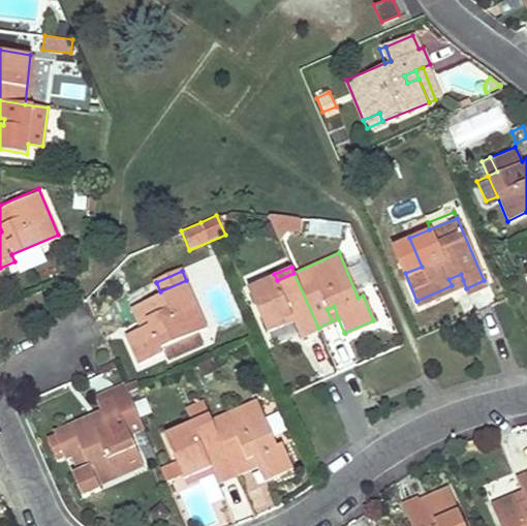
[(274,274),(247,286),(266,331),(281,325),(278,317),(289,312),(293,319),(300,336),(318,328),(293,273),(277,280),(274,274)]
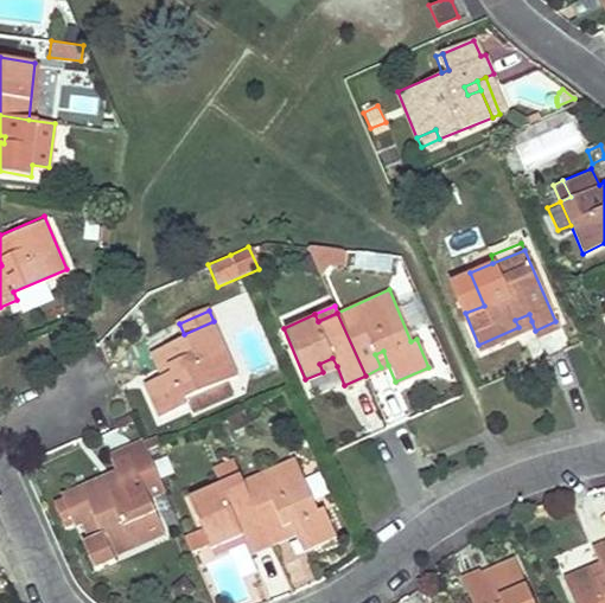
[(532,321),(529,314),(515,320),(518,327),(532,321)]
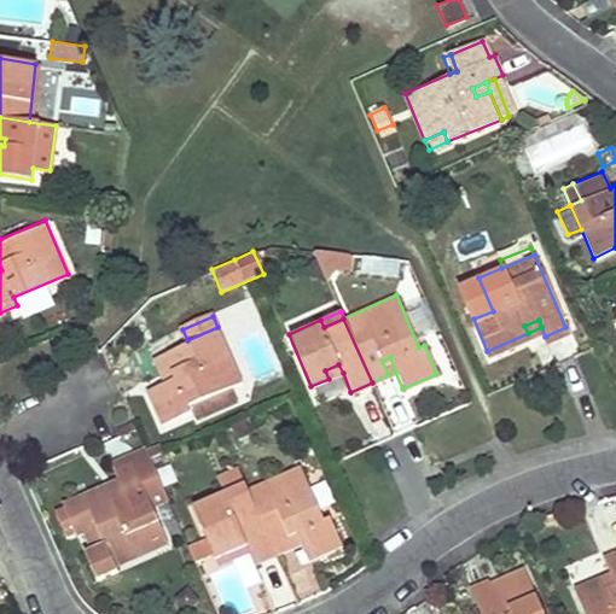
[(187,340),(151,356),(158,372),(170,367),(174,374),(162,379),(144,387),(160,422),(191,408),(187,401),(225,385),(240,378),(218,327),(187,340)]
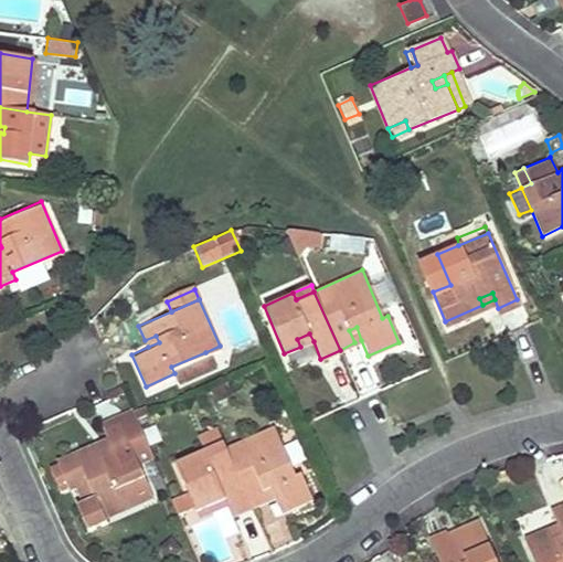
[(361,340),(357,327),(349,330),(354,342),(361,340)]
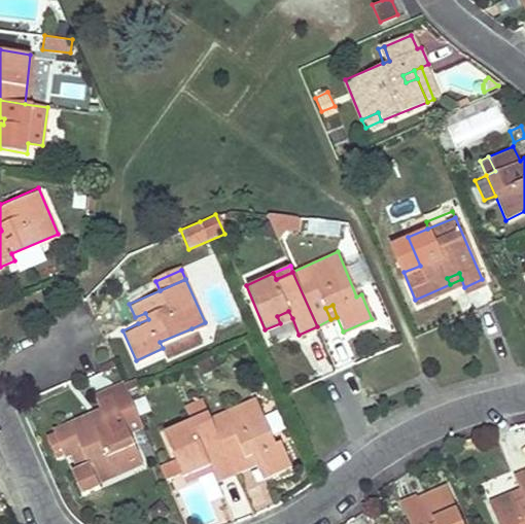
[(288,311),(277,316),(280,323),(292,318),(288,311)]
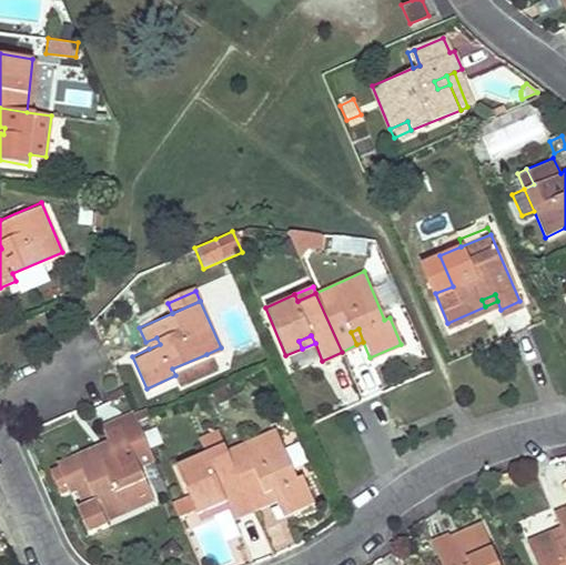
[(157,338),(145,342),(149,349),(160,344),(157,338)]
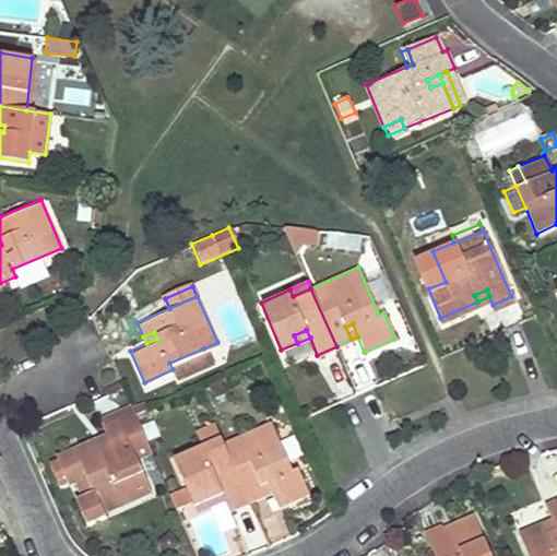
[(203,349),(169,363),(173,369),(177,379),(210,364),(203,349)]
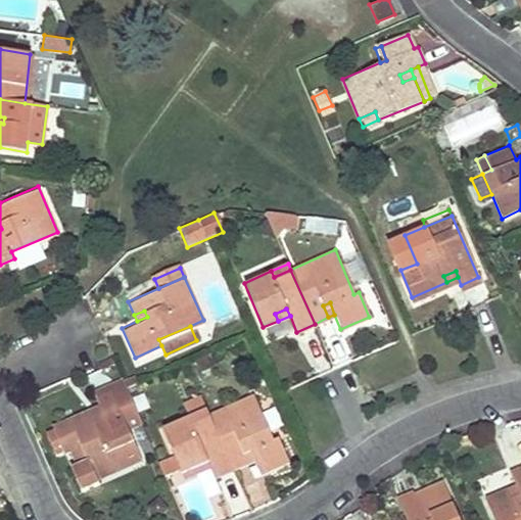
[(100,372),(115,365),(111,356),(96,362),(100,372)]
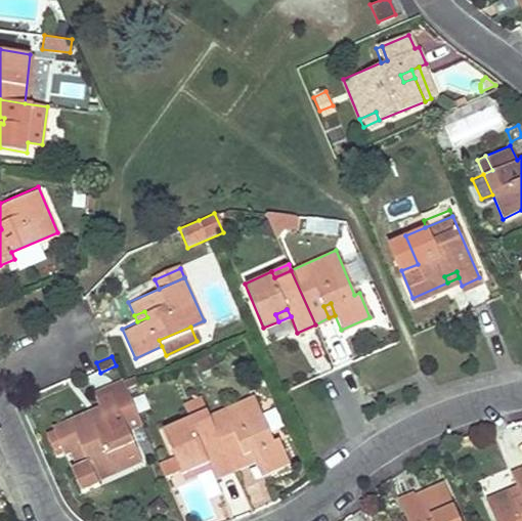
[(127,427),(141,422),(137,414),(131,399),(125,385),(122,379),(92,391),(98,404),(100,410),(90,416),(87,409),(51,425),(53,429),(46,432),(55,454),(63,450),(63,451),(75,446),(82,462),(71,467),(81,490),(97,482),(96,478),(93,472),(138,451),(127,427)]
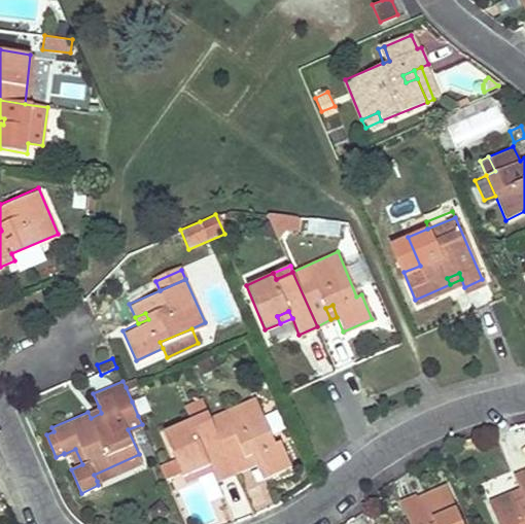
[(183,406),(188,418),(191,424),(210,416),(202,396),(183,406)]
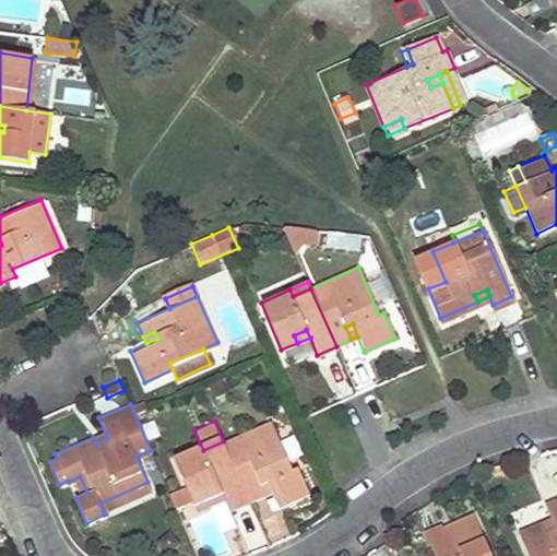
[(271,421),(223,441),(247,501),(265,494),(260,483),(267,480),(271,491),(279,507),(309,494),(297,466),(291,469),(271,421)]
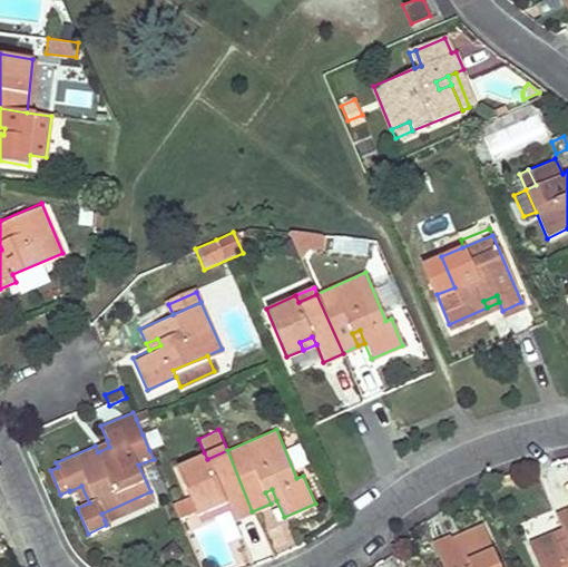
[(152,430),(143,434),(149,450),(159,447),(152,430)]
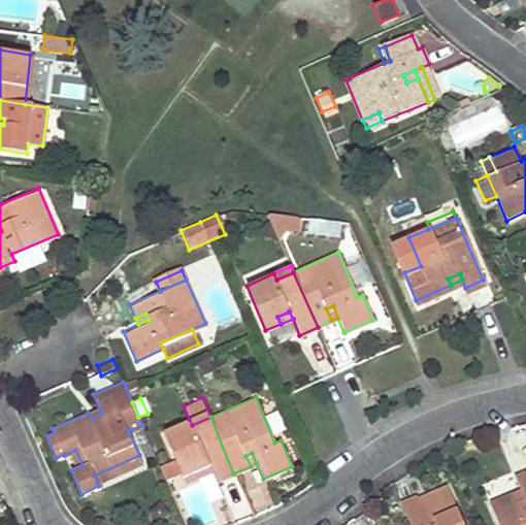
[(99,407),(88,413),(91,419),(101,414),(99,407)]
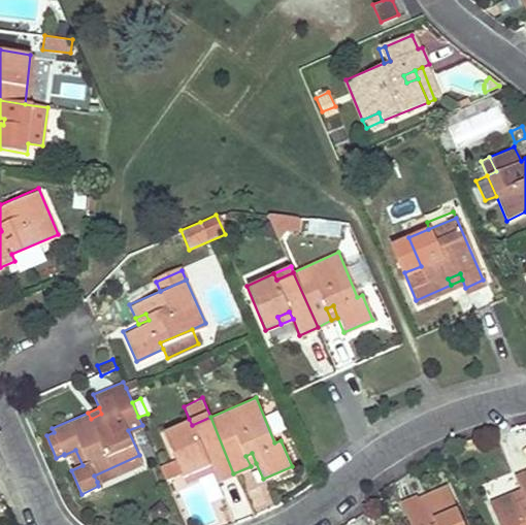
[(189,419),(163,430),(182,476),(198,468),(196,462),(206,457),(209,464),(217,481),(233,473),(210,417),(192,425),(189,419)]
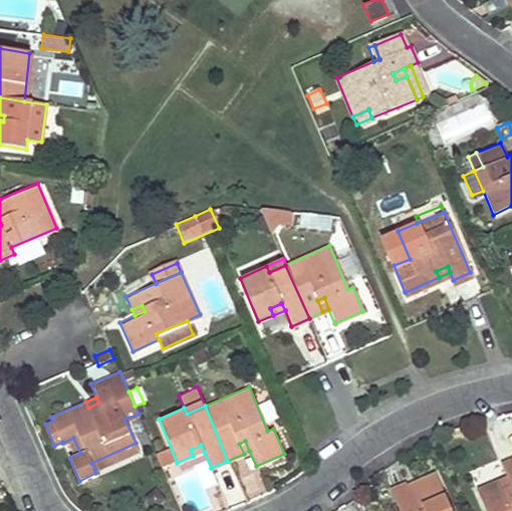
[(245,441),(239,444),(244,454),(249,451),(245,441)]
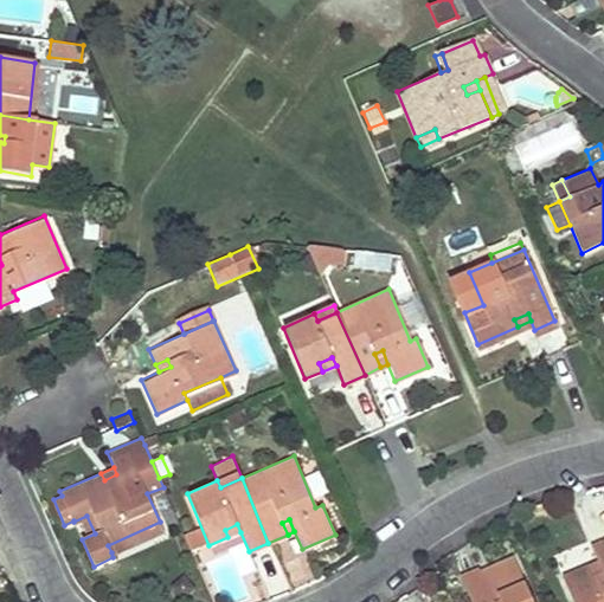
[(164,530),(160,522),(108,545),(111,552),(164,530)]
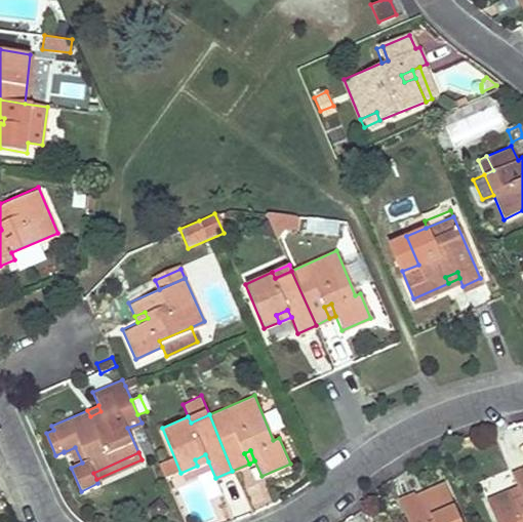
[(205,454),(195,459),(197,466),(208,462),(205,454)]
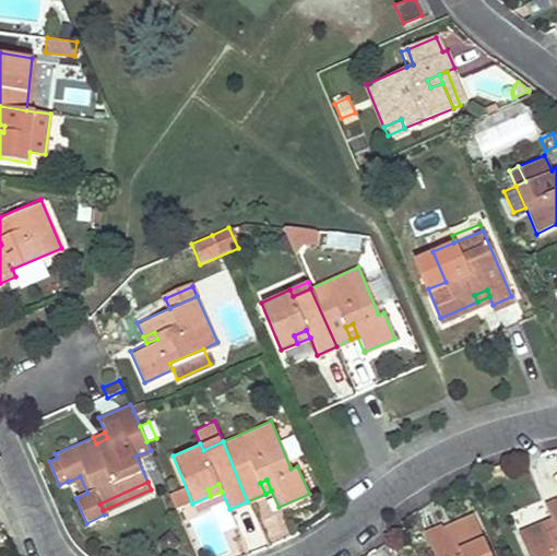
[(181,488),(169,493),(175,505),(187,499),(181,488)]
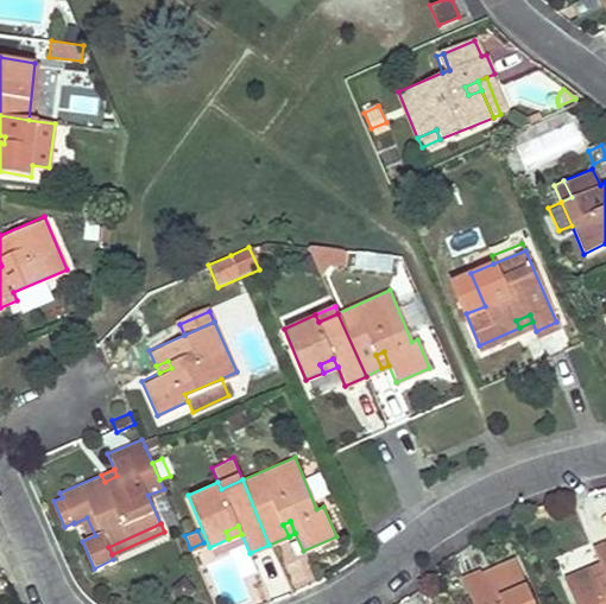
[(591,566),(565,577),(575,603),(605,603),(605,541),(593,547),(599,563),(604,572),(595,576),(591,566)]
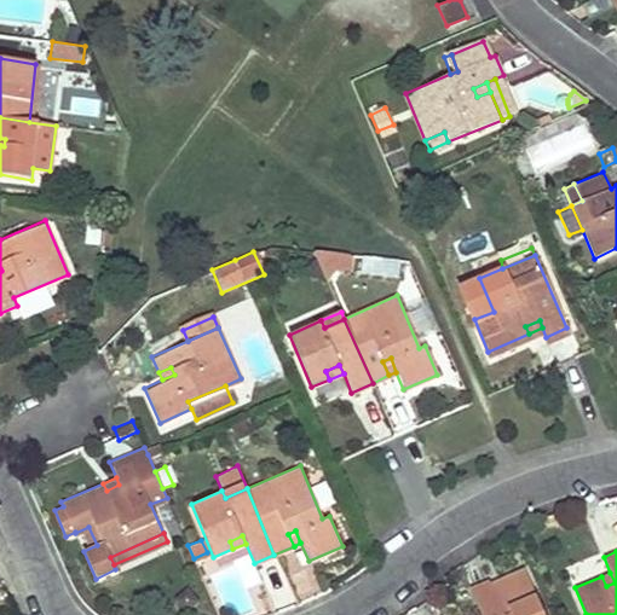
[(534,591),(524,569),(490,584),(503,614),(512,614),(507,602),(534,591)]
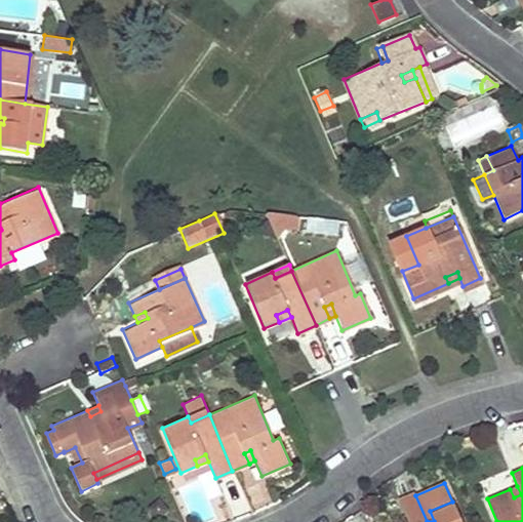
[(521,494),(517,486),(510,489),(514,497),(521,494)]
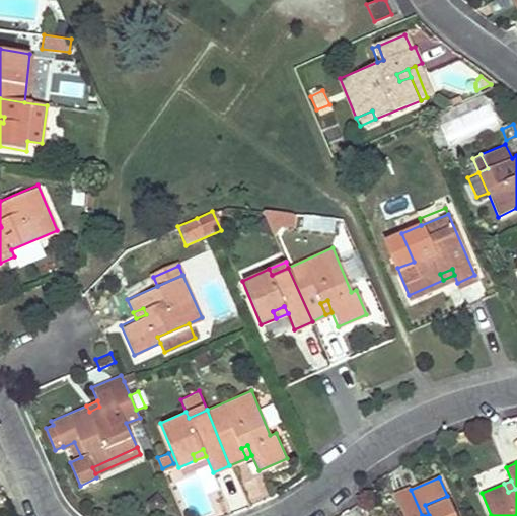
[(402,515),(456,515),(447,496),(425,505),(429,515),(422,515),(411,490),(410,487),(393,494),(402,515)]
